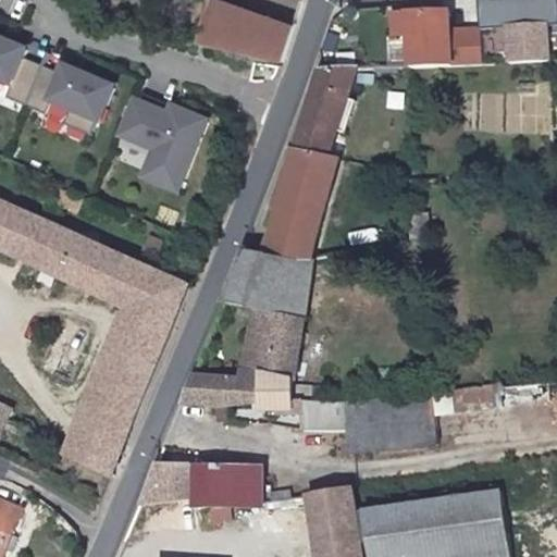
[(300,0),(259,0),(258,5),(230,0),(206,0),(193,45),(282,63),(300,0)]
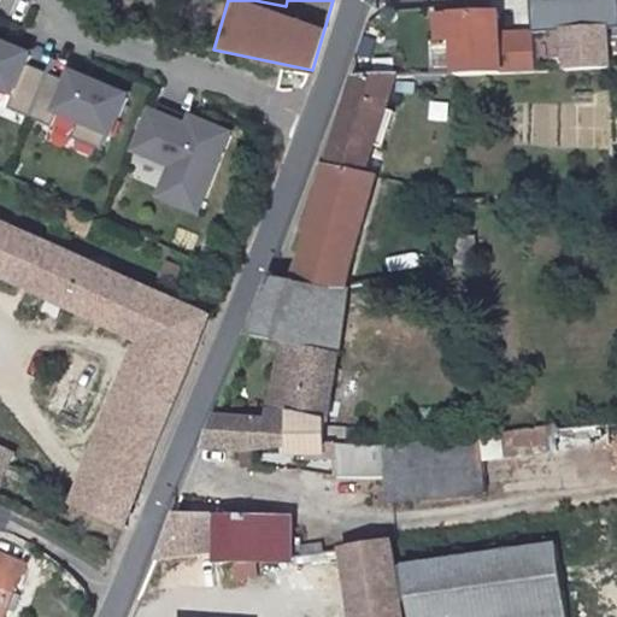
[(606,65),(605,27),(616,24),(616,0),(529,0),(532,29),(559,28),(560,68),(606,65)]
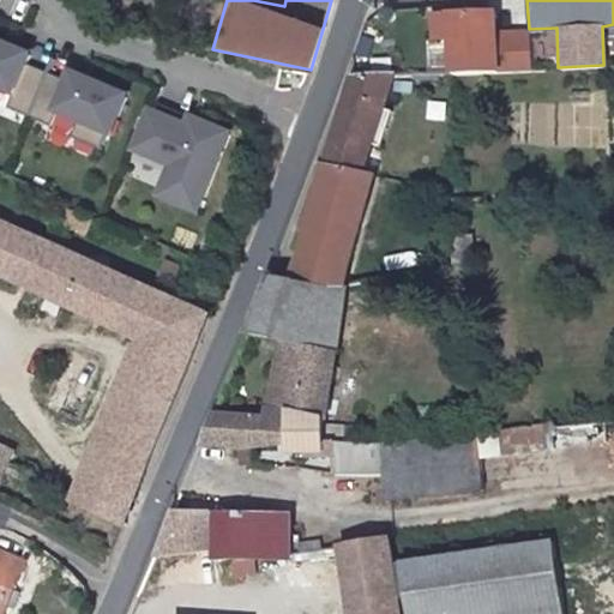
[(531,68),(530,46),(497,48),(495,30),(494,10),(433,13),(434,37),(451,36),(452,73),(531,68)]
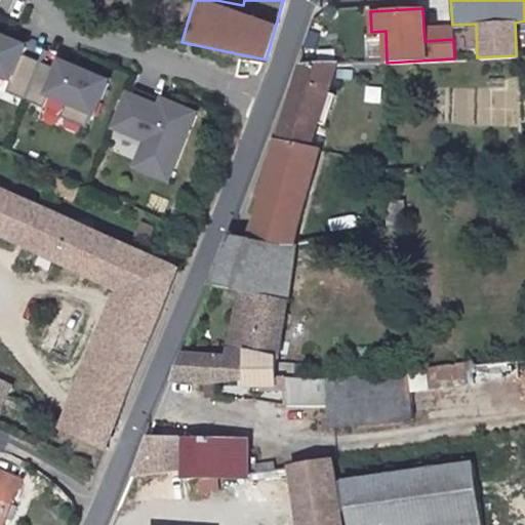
[(453,39),(452,25),(423,26),(425,41),(453,39)]
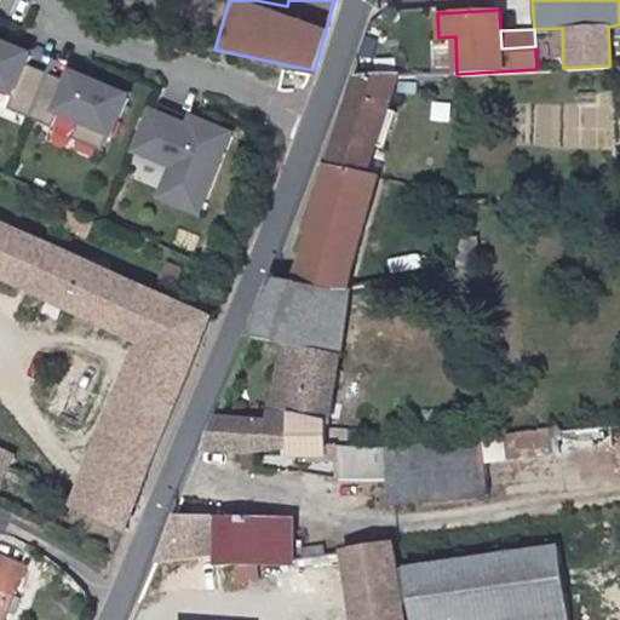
[(32,119),(50,78),(28,68),(34,53),(0,38),(0,89),(17,97),(11,110),(32,119)]
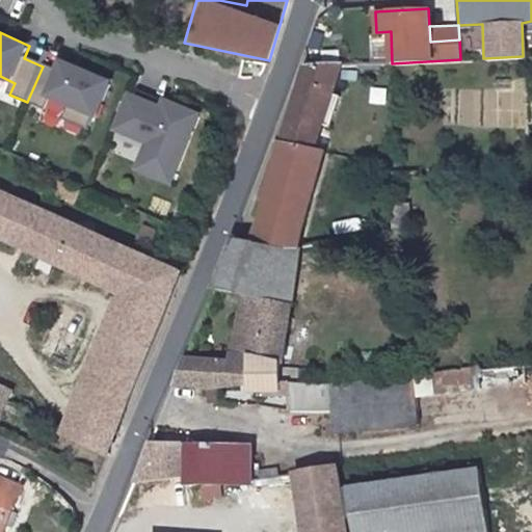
[(62,75),(43,67),(27,102),(46,110),(51,99),(73,107),(67,122),(88,131),(94,118),(99,120),(114,81),(69,61),(62,75)]
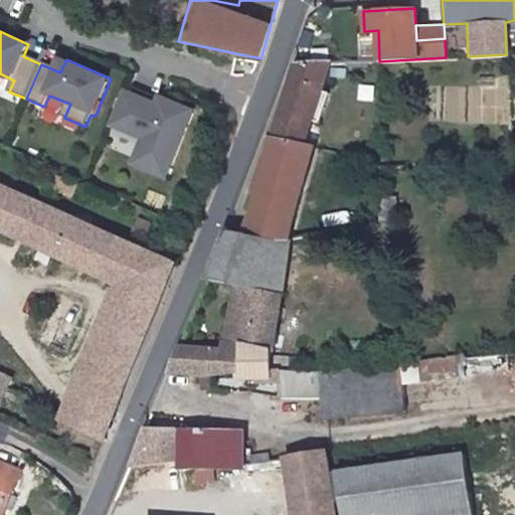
[(299,66),(282,113),(273,140),(265,168),(244,237),(250,239),(273,243),(278,242),(288,240),(314,149),(302,146),(310,124),(312,122),(332,64),(299,66)]
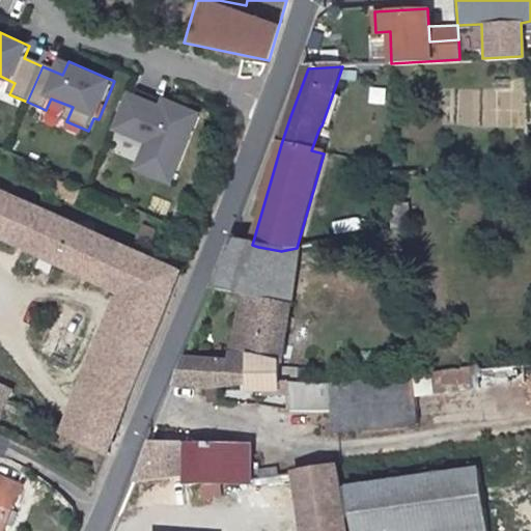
[(167,114),(131,99),(117,130),(150,144),(139,170),(171,185),(200,118),(171,106),(167,114)]
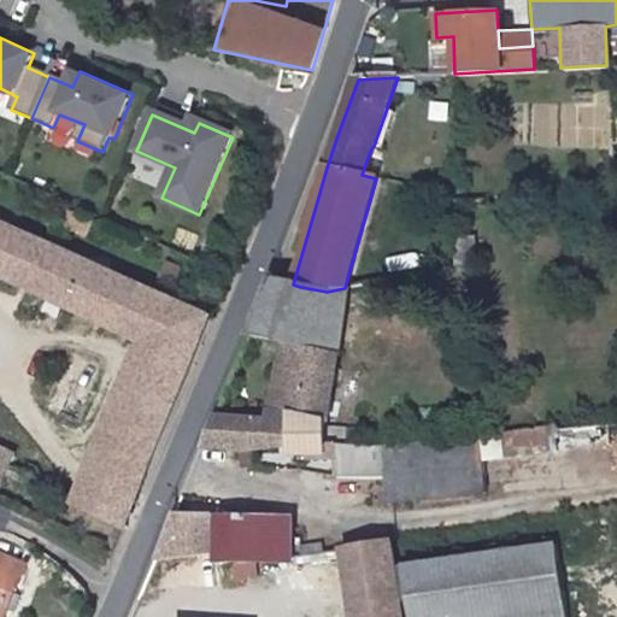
[(119,280),(0,224),(0,277),(107,330),(118,334),(148,268),(129,258),(119,280)]
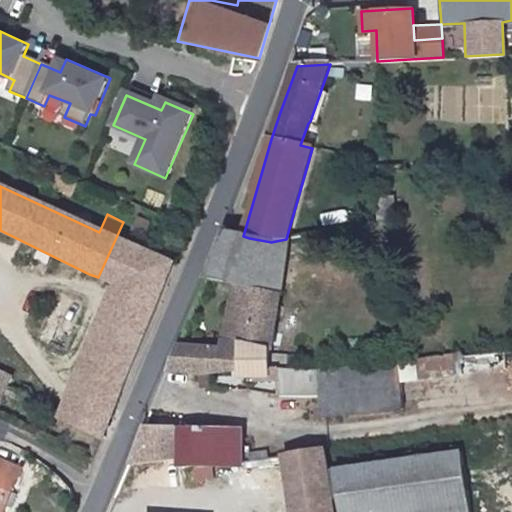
[(380,197),(382,222),(400,221),(398,196),(380,197)]
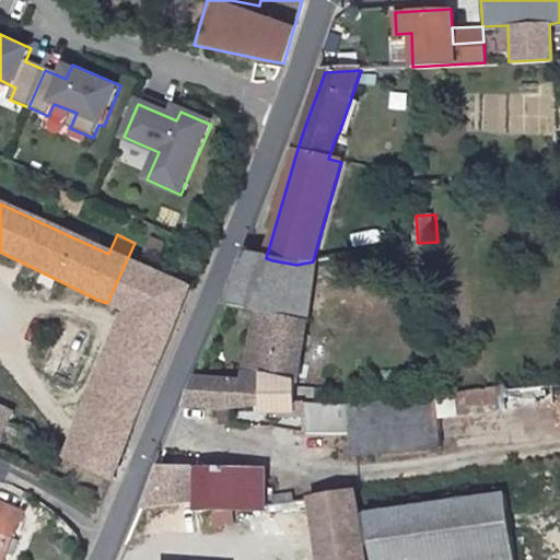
[(146,247),(135,243),(107,303),(128,313),(63,462),(109,485),(148,395),(190,294),(136,268),(146,247)]
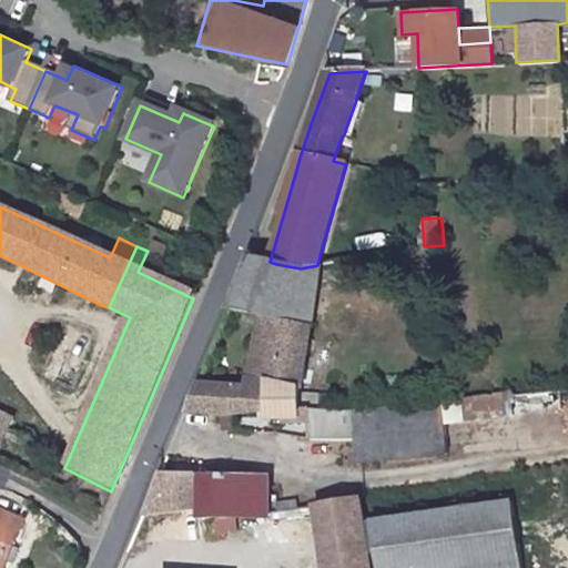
[(270,262),(251,259),(229,312),(263,314),(276,264),(270,262)]
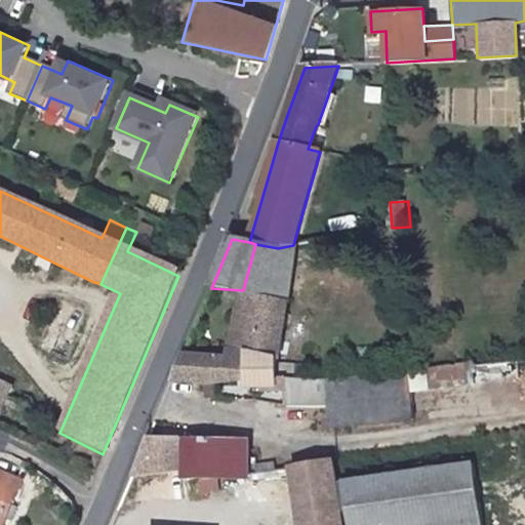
[(278,248),(255,244),(243,290),(226,357),(182,358),(171,381),(209,387),(247,381),(245,358),(275,361),(284,318),(334,315),(335,304),(391,296),(388,269),(371,272),(368,250),(281,261),(283,247),(278,248)]
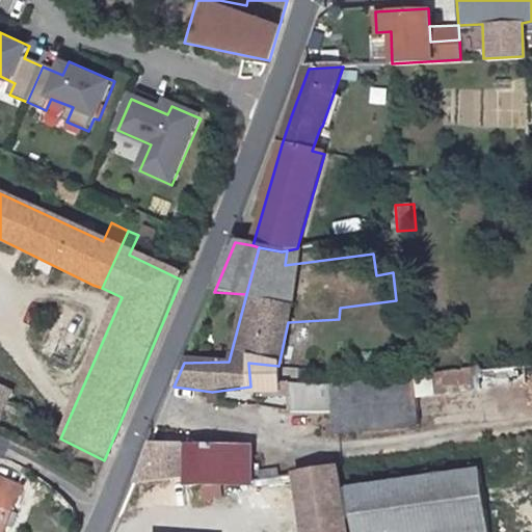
[(338,352),(314,350),(311,386),(333,384),(335,384),(338,352)]
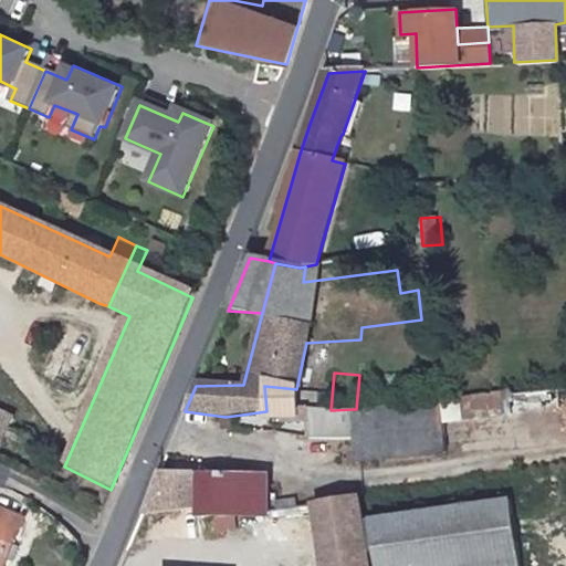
[(296,389),(264,386),(266,411),(266,418),(296,417),(299,436),(310,438),(354,437),(354,409),(331,410),(296,411),(296,389)]
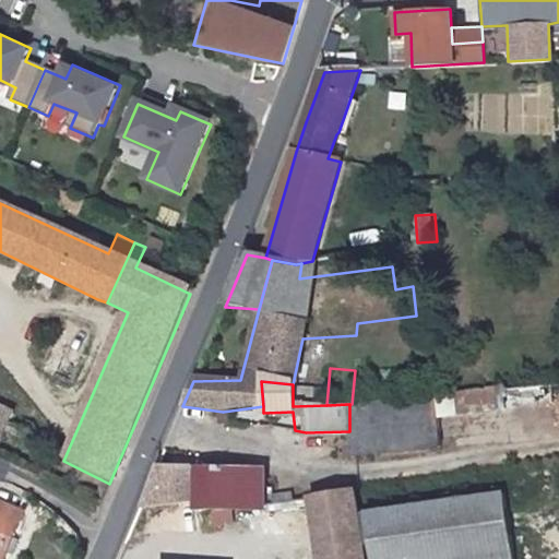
[(437,418),(546,404),(544,383),(433,395),(437,418)]
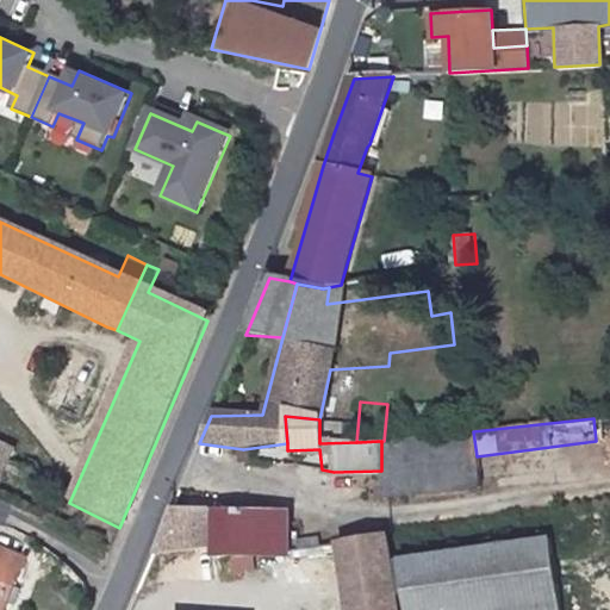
[(387,496),(480,484),(477,456),(473,431),(393,442),(384,441),(387,496)]
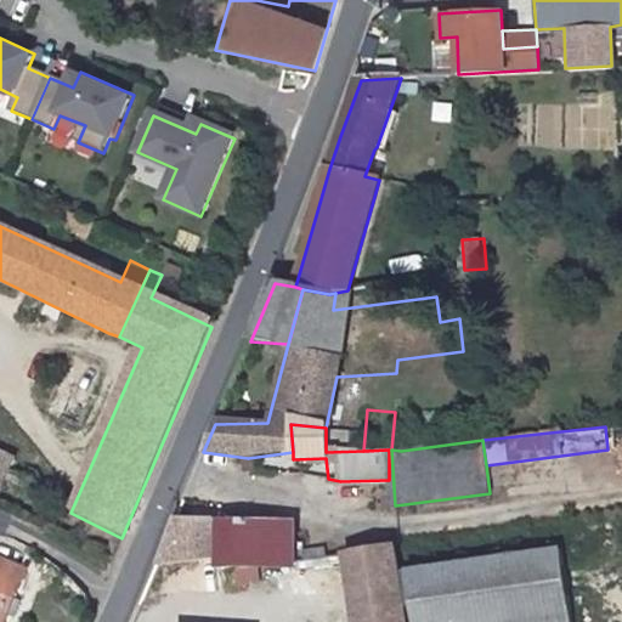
[(219,525),(174,522),(156,565),(219,558),(221,561),(219,525)]
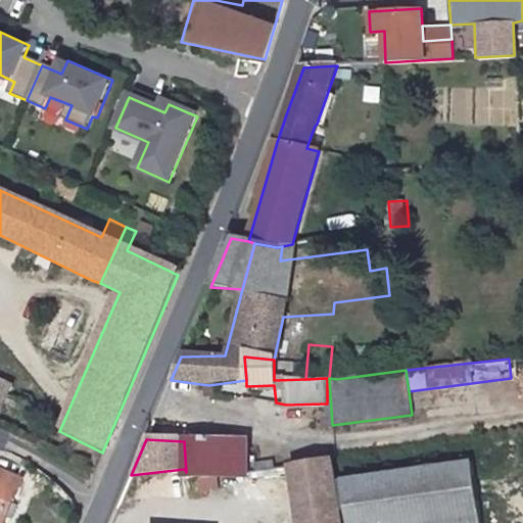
[(245,442),(198,442),(184,441),(186,472),(192,480),(227,475),(228,478),(245,475),(245,442)]
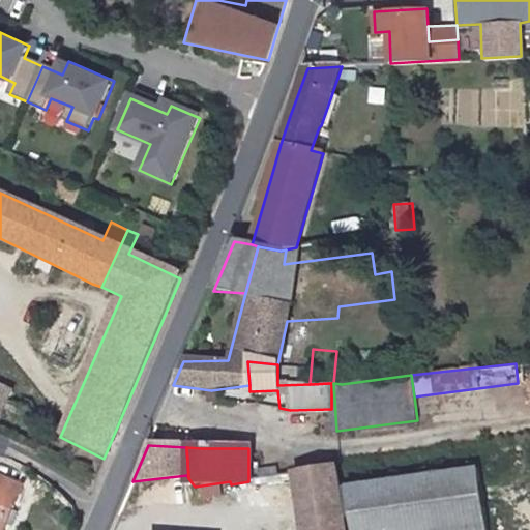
[(346,529),(339,467),(296,474),(305,529),(346,529)]
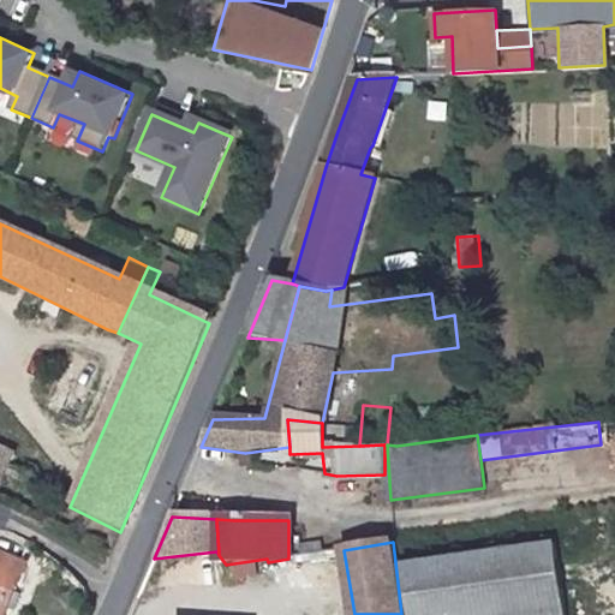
[(555,547),(407,571),(415,614),(566,614),(566,609),(555,547)]
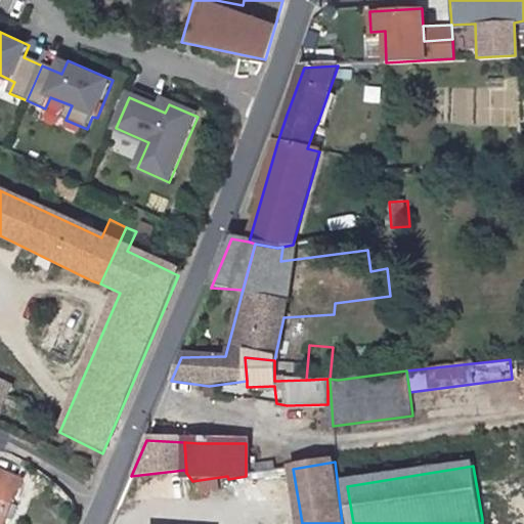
[(0,523),(18,488),(0,479),(0,523)]
